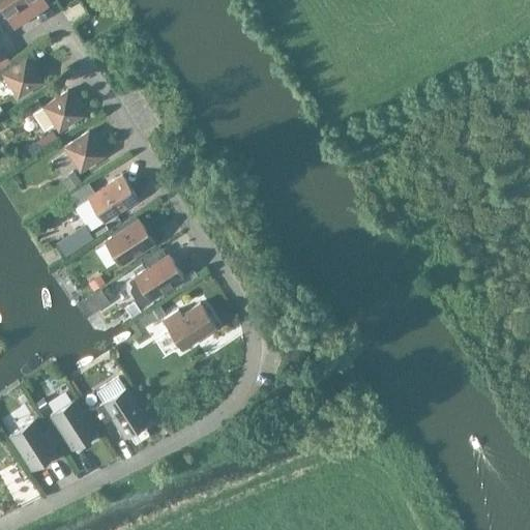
[(0,0),(0,6),(7,18),(34,0),(0,0)]
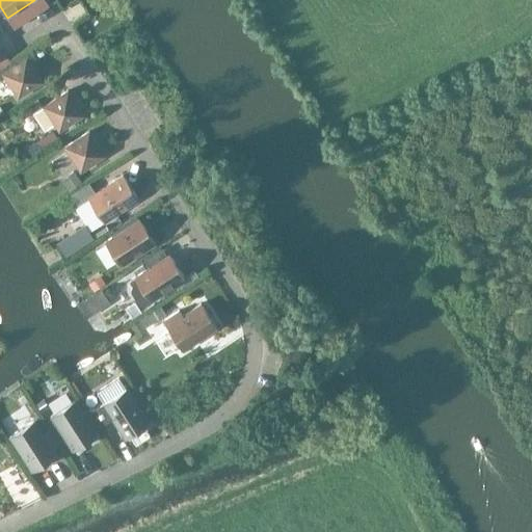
[(18,98),(42,82),(26,57),(2,74),(18,98)]
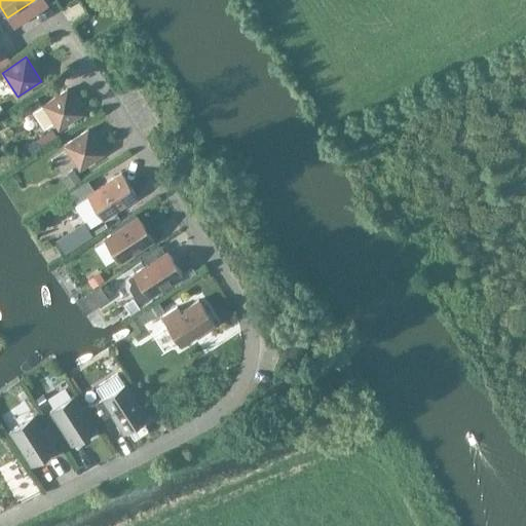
[(60,79),(24,103),(31,113),(42,106),(59,129),(82,114),(60,79)]
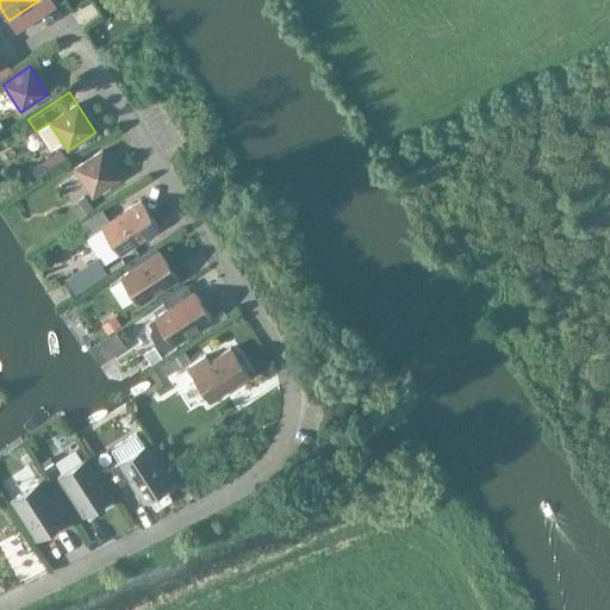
[(92,197),(120,179),(103,150),(74,169),(92,197)]
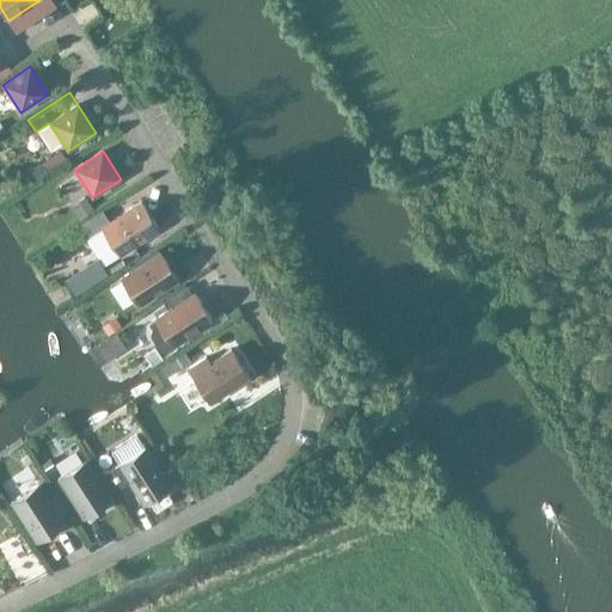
[(120,256),(159,230),(141,202),(110,222),(102,210),(77,227),(85,240),(102,228),(120,256)]
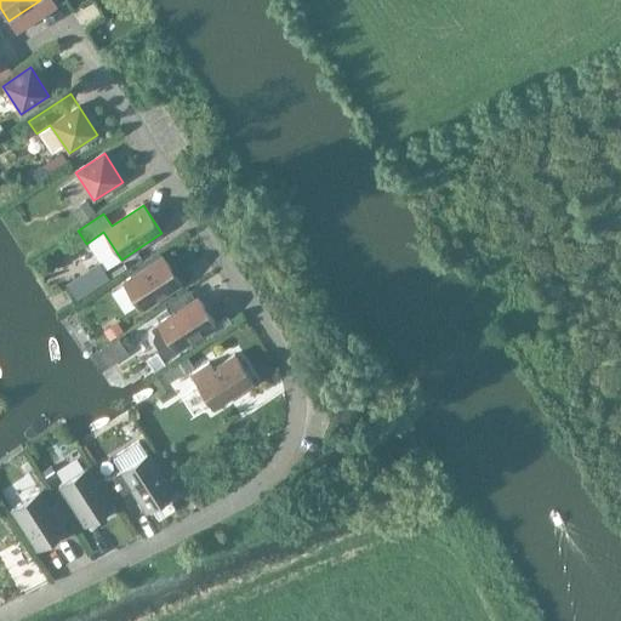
[(97,273),(112,266),(102,250),(89,257),(97,273)]
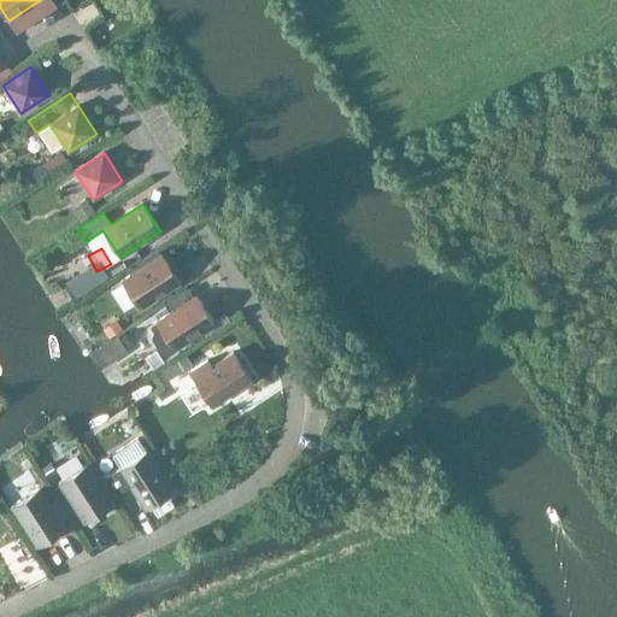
[(140,309),(181,283),(162,254),(122,281),(140,309)]
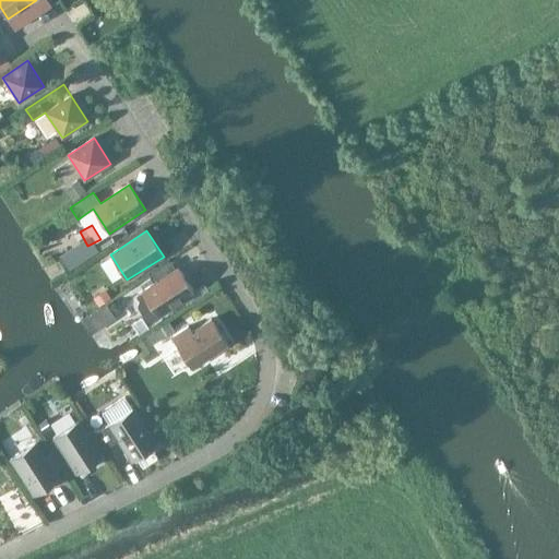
[(178,268),(135,296),(138,300),(137,307),(142,316),(149,317),(152,321),(194,294),(178,268)]
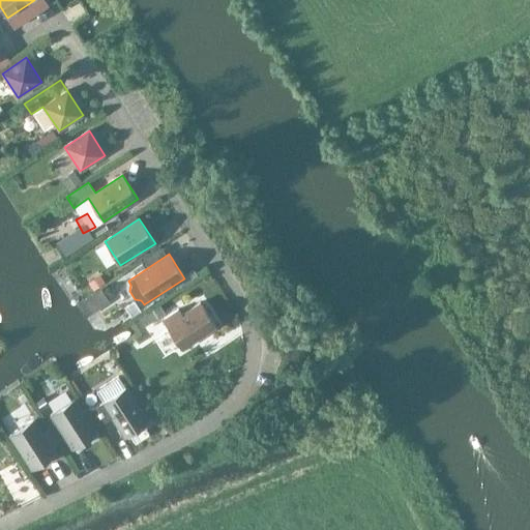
[(178,310),(163,320),(181,350),(216,327),(201,302),(182,315),(178,310)]
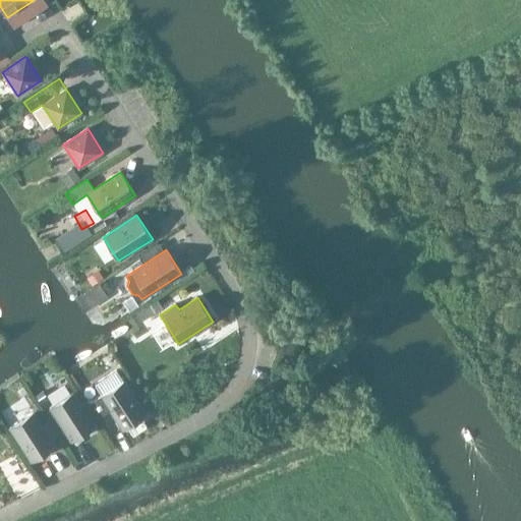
[(97,417),(102,418),(111,412),(122,430),(147,414),(124,381),(91,402),(91,407),(97,417)]
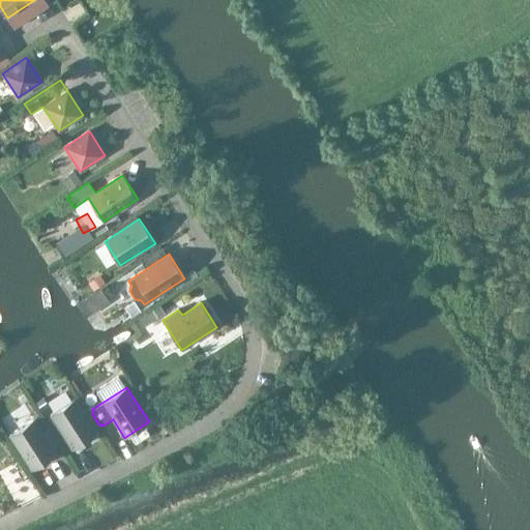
[(72,449),(97,434),(75,399),(50,414),(72,449)]
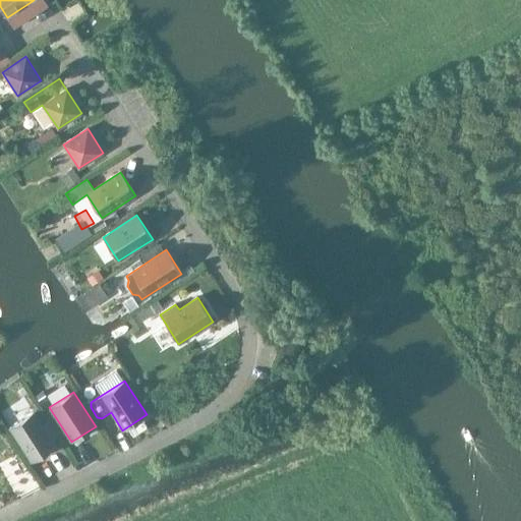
[(32,462),(55,446),(33,412),(9,427),(32,462)]
